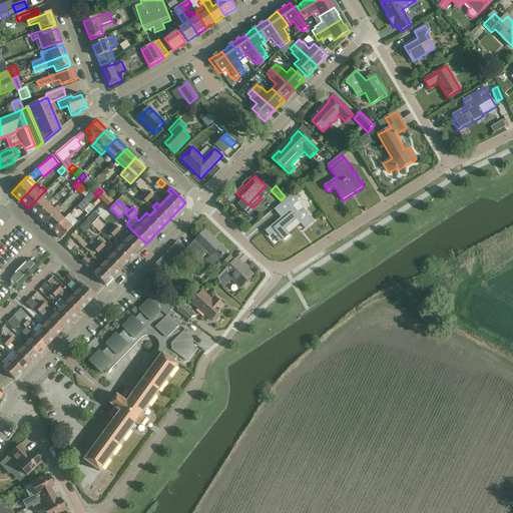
[(146,202),(152,196),(147,190),(140,197),(146,202)]
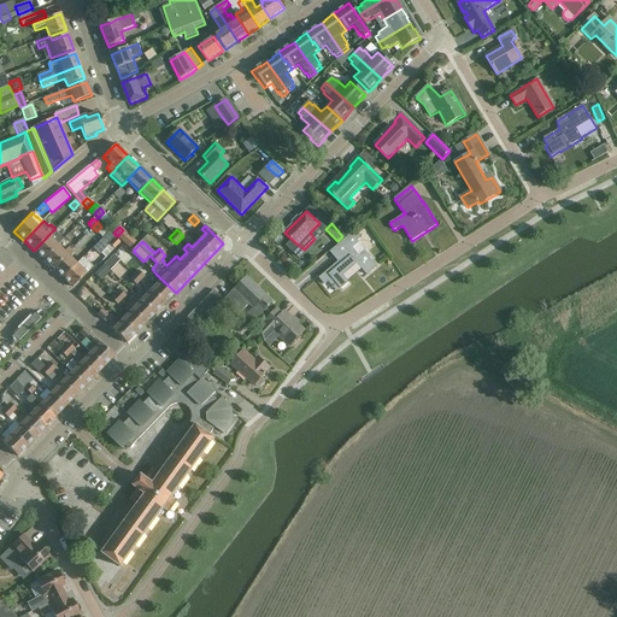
[(53,230),(34,251),(43,259),(57,245),(58,246),(63,240),(53,230)]
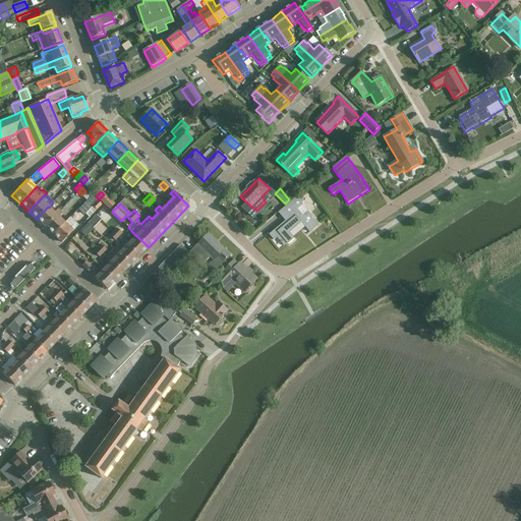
[(114,205),(108,198),(104,194),(99,199),(103,204),(109,210),(114,205)]
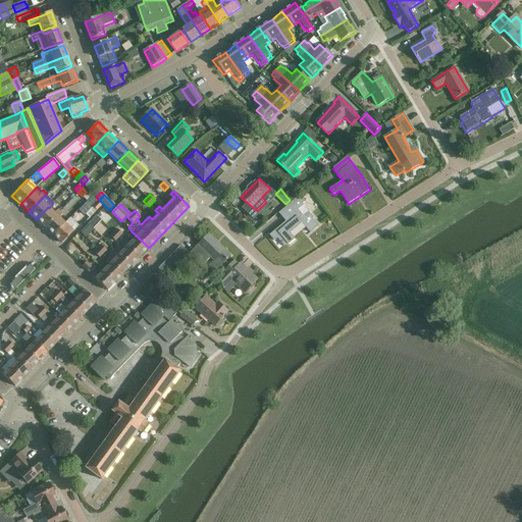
[(320,224),(314,217),(303,204),(307,201),(302,196),(279,214),(285,222),(270,236),(274,241),(277,239),(284,247),(295,239),(290,232),(301,222),(310,232),(320,224)]
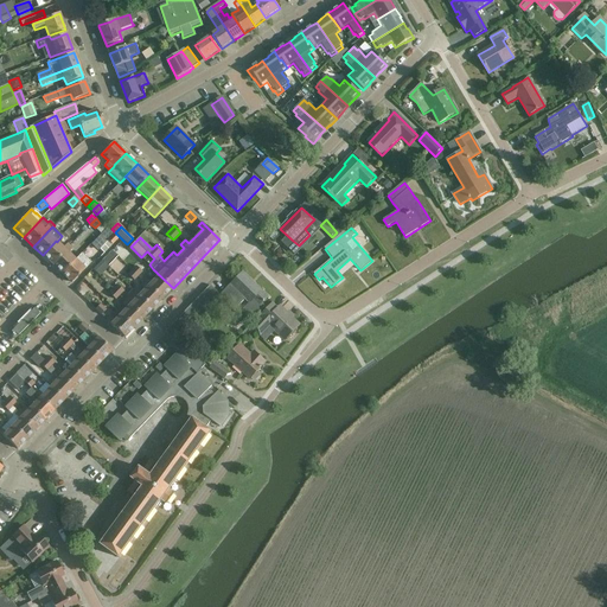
[(113,246),(117,240),(107,229),(93,243),(98,249),(108,241),(113,246)]
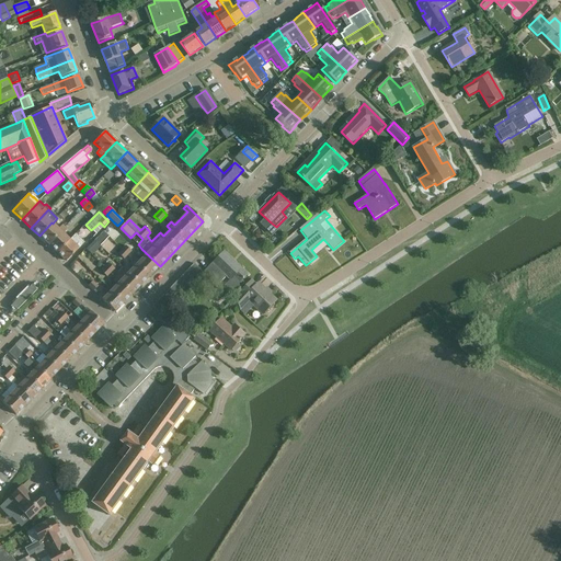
[(64,227),(63,226),(58,229),(53,224),(52,222),(39,236),(48,244),(64,227)]
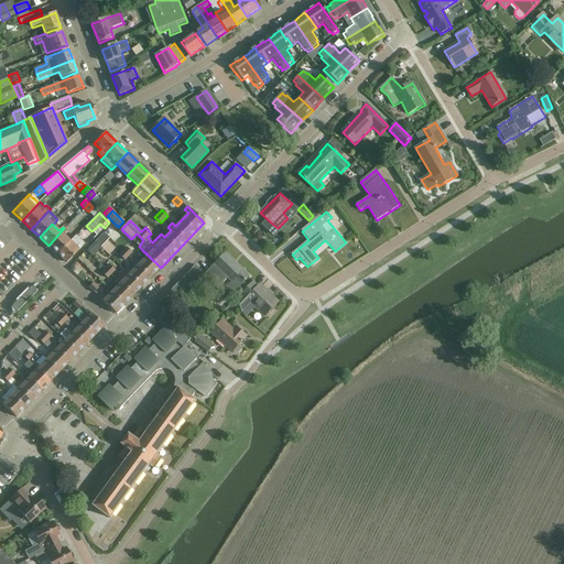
[(99,247),(109,238),(116,230),(111,226),(104,234),(95,242),(99,247)]
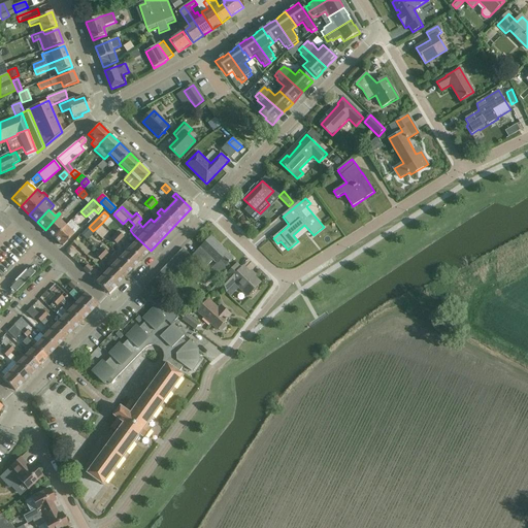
[(60,213),(45,230),(54,238),(65,226),(59,221),(63,217),(60,213)]
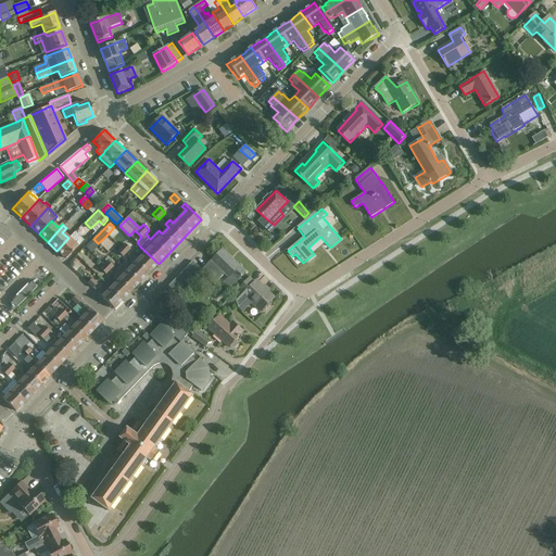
[(68,238),(57,251),(65,260),(84,241),(74,232),(68,238)]
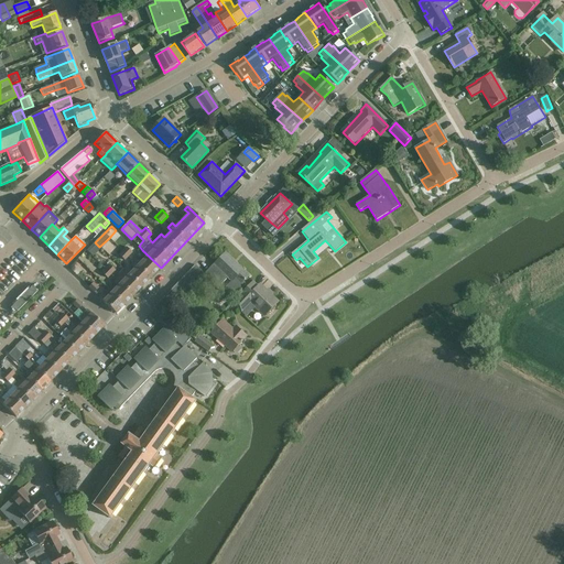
[(122,251),(128,257),(131,253),(126,248),(122,251)]
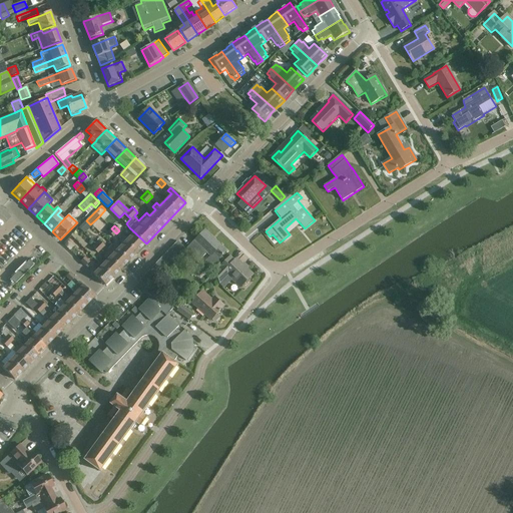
[(116,233),(111,228),(107,231),(113,237),(116,233)]
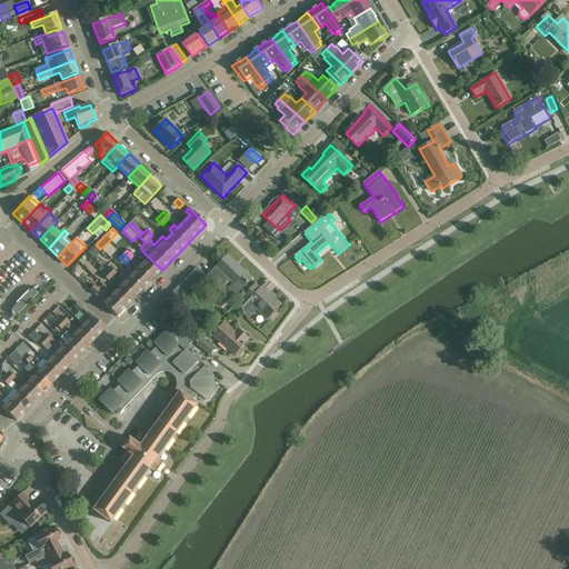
[(151,280),(160,271),(142,253),(136,261),(137,262),(135,265),(151,280)]
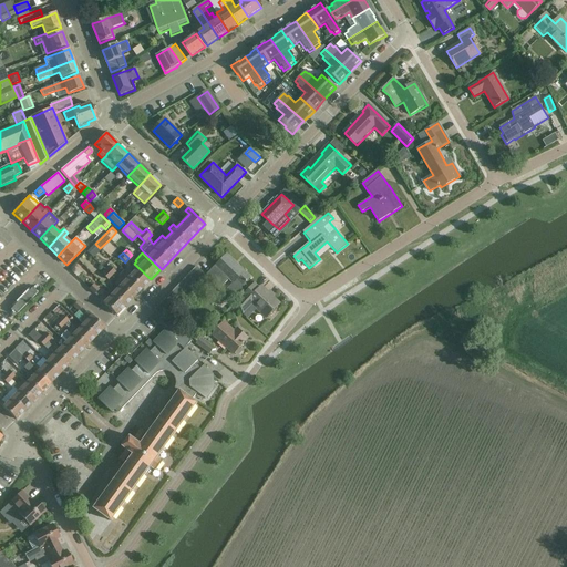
[(207,275),(216,282),(214,285),(219,290),(229,279),(234,284),(225,291),(234,300),(246,288),(243,285),(250,277),(227,255),(207,275)]
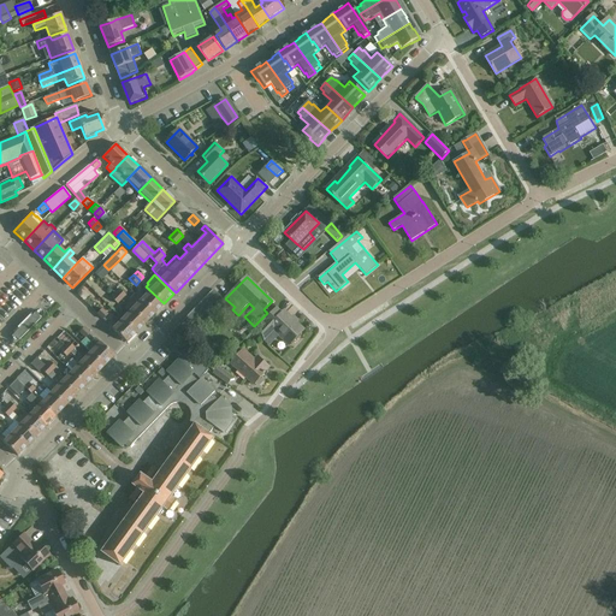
[(104,285),(113,294),(118,288),(110,279),(104,285)]
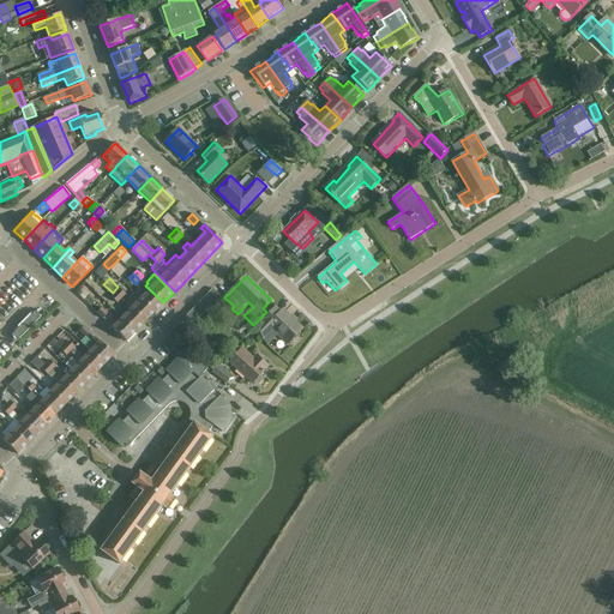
[(154,313),(163,302),(145,286),(143,287),(148,292),(140,299),(154,313)]
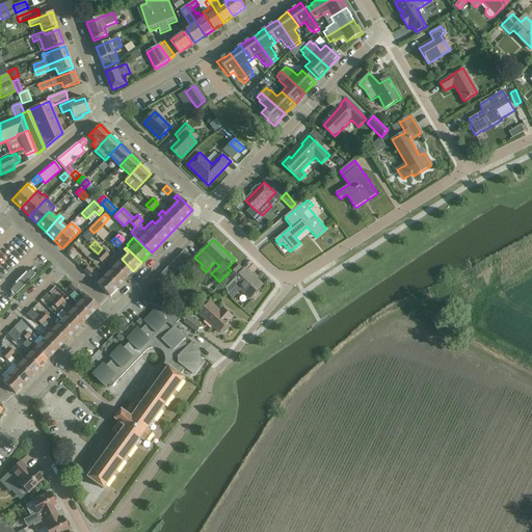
[(99,254),(104,259),(108,255),(103,249),(99,254)]
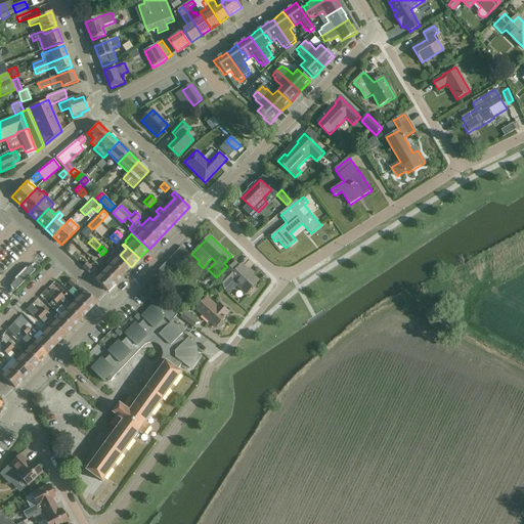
[(194,259),(190,256),(181,247),(177,251),(186,261),(189,264),(194,259)]
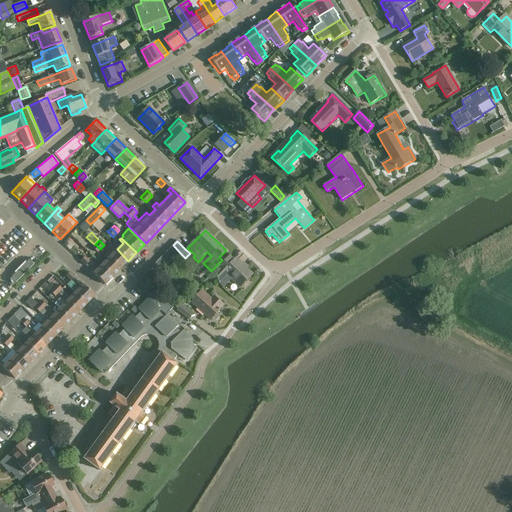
[(79,244),(71,252),(85,266),(89,262),(86,259),(90,254),(79,244)]
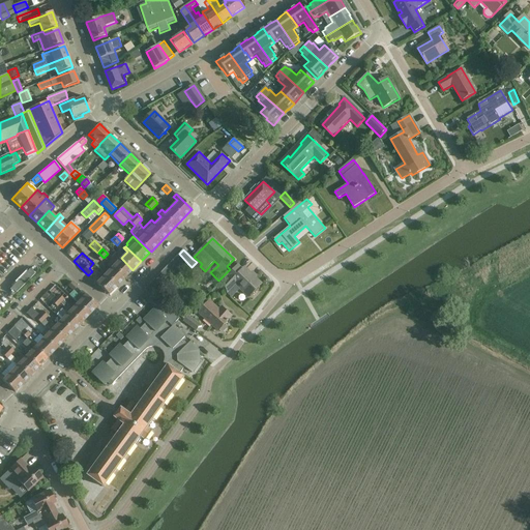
[(104,258),(98,253),(95,256),(100,262),(104,258)]
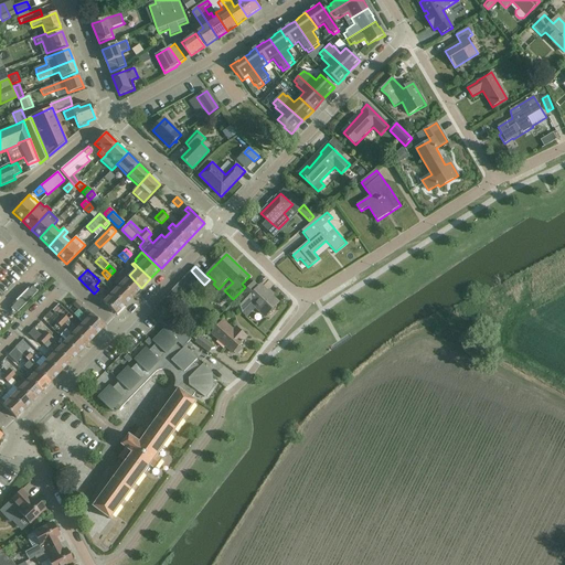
[(134,297),(141,288),(129,275),(123,269),(116,276),(118,278),(116,280),(134,297)]
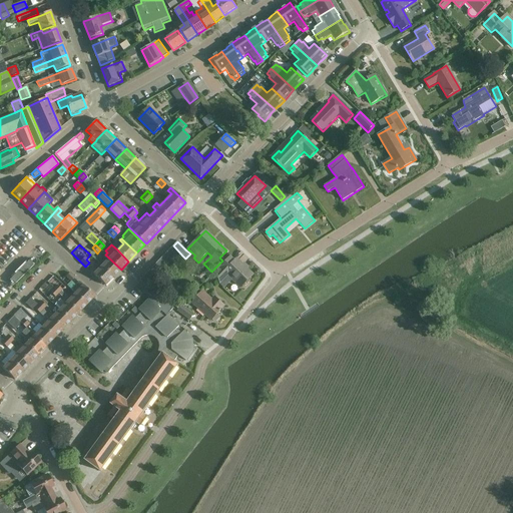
[(182,255),(173,245),(169,250),(178,260),(182,255)]
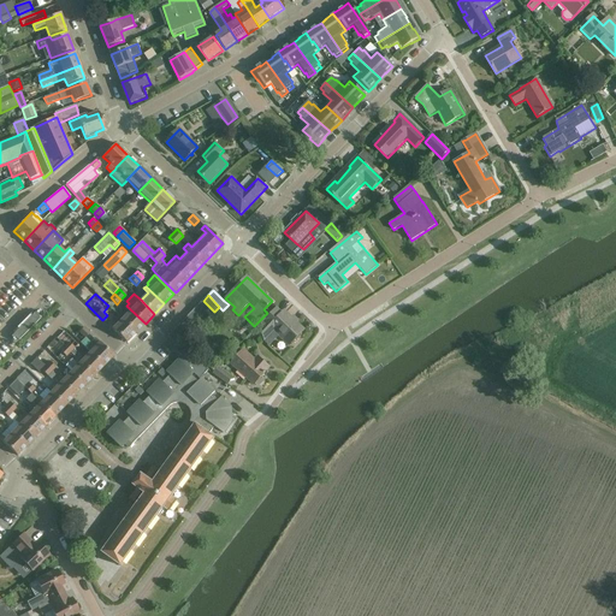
[(214,312),(203,301),(199,306),(209,317),(214,312)]
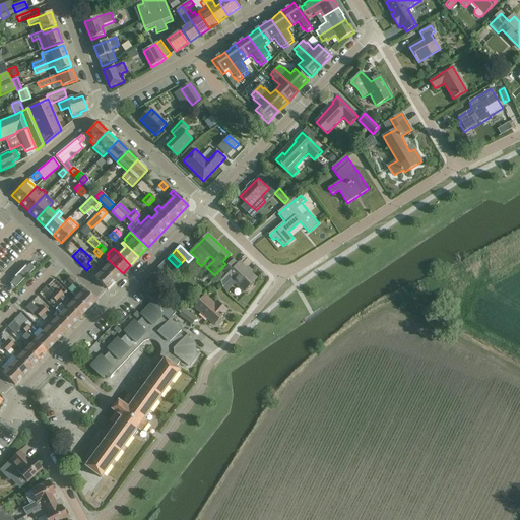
[(103,270),(115,281),(123,273),(107,258),(105,260),(108,264),(103,270)]
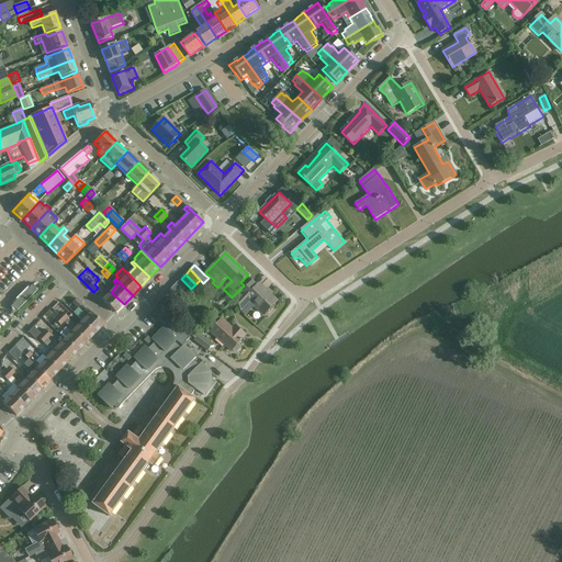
[(191,289),(181,279),(177,283),(187,294),(191,289)]
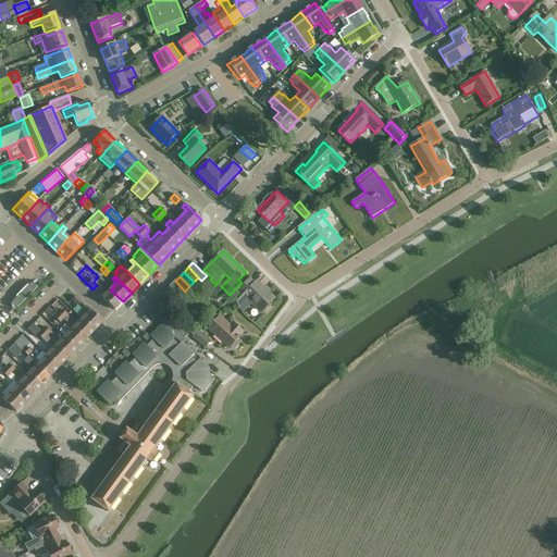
[(238,310),(248,300),(261,312),(274,299),(257,283),(255,284),(250,280),(230,301),(238,310)]
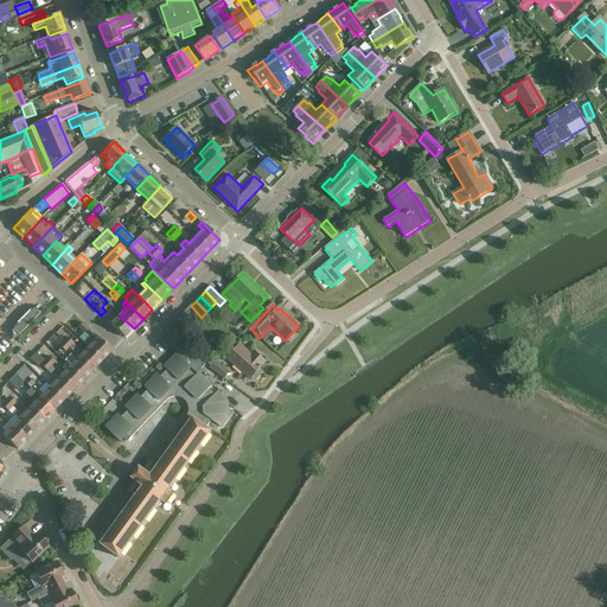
[(202,318),(191,306),(185,312),(197,323),(202,318)]
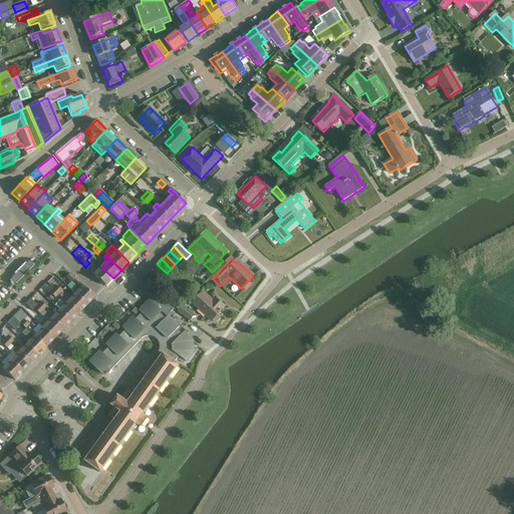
[(167,273),(157,264),(153,268),(162,277),(167,273)]
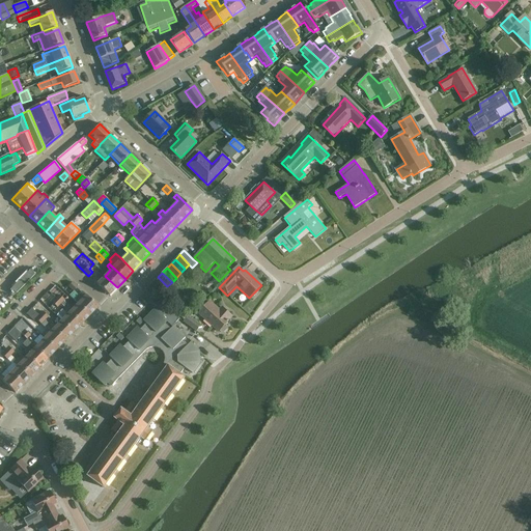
[(57,284),(62,289),(66,284),(70,286),(68,287),(73,291),(77,287),(64,276),(57,284)]
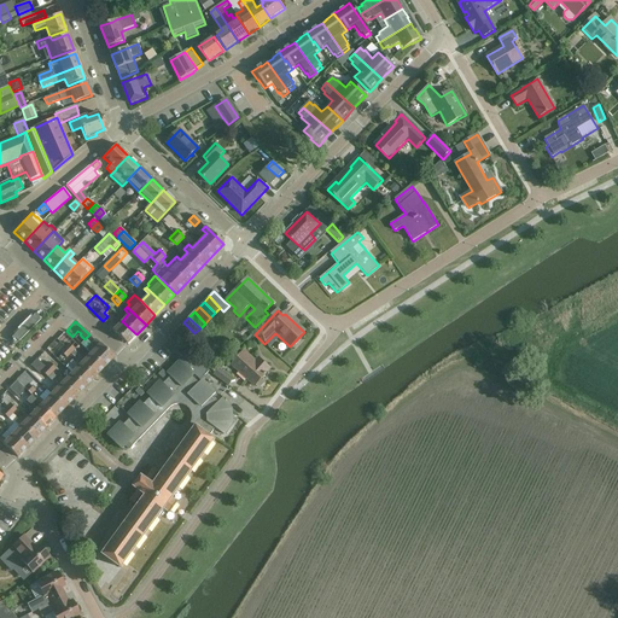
[(109,326),(127,344),(136,334),(122,321),(115,327),(111,324),(109,326)]
